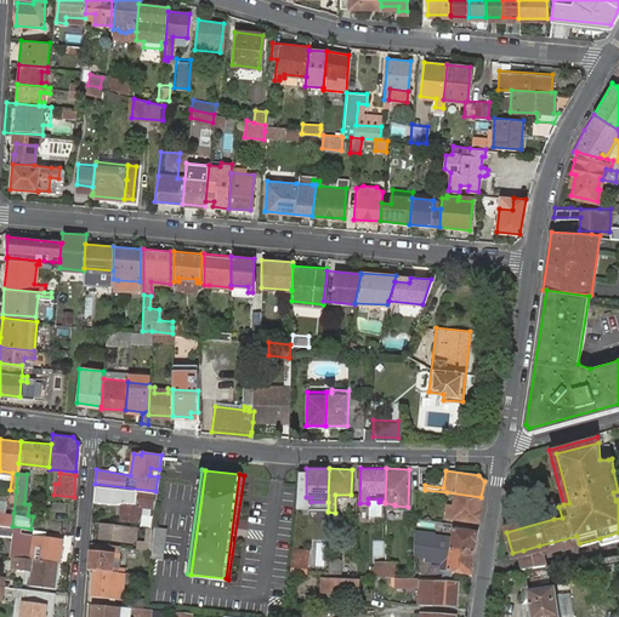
[(95,484),(94,500),(153,506),(155,491),(95,484)]
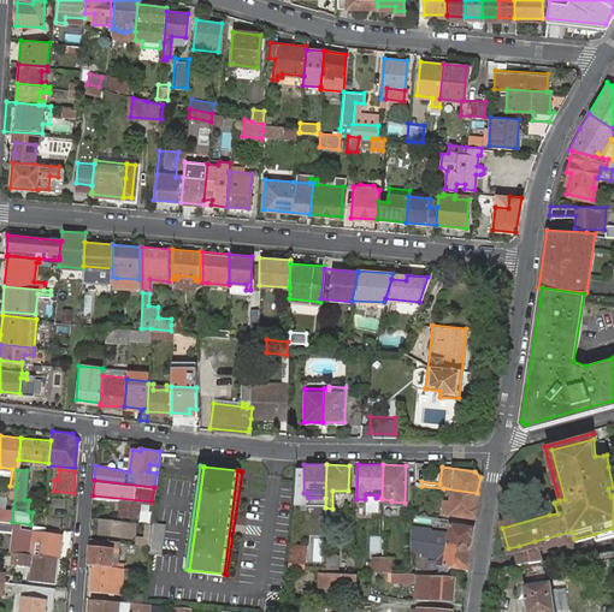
[(474,516),(477,493),(443,488),(441,511),(474,516)]
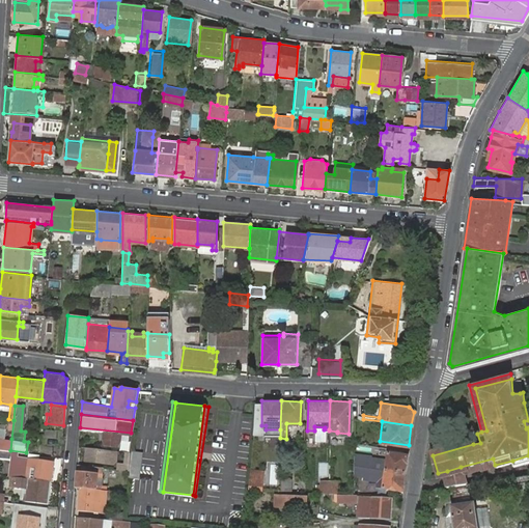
[(4,428),(0,427),(0,448),(10,450),(11,439),(3,438),(4,428)]
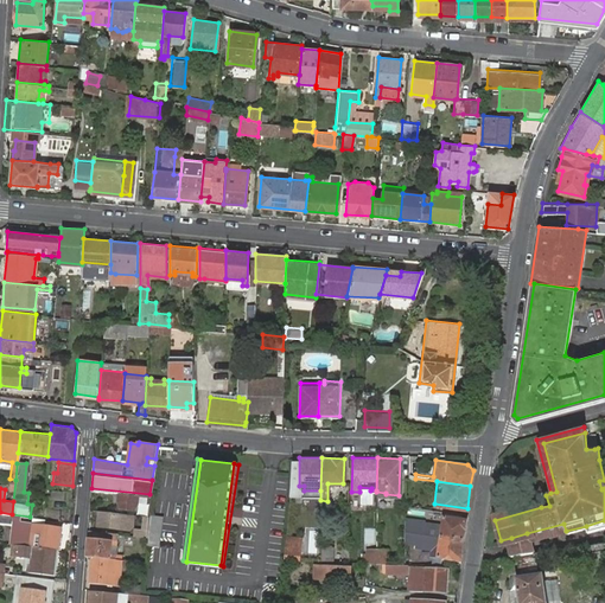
[(138,512),(147,513),(150,501),(139,501),(138,512)]
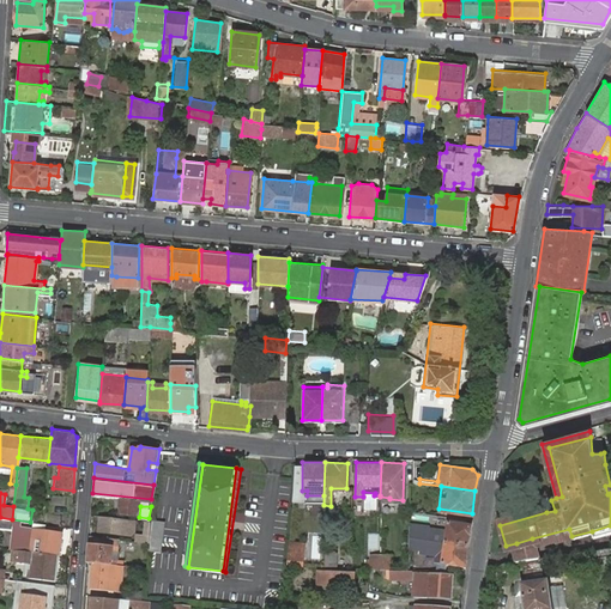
[(498,521),(500,525),(546,512),(545,507),(498,521)]
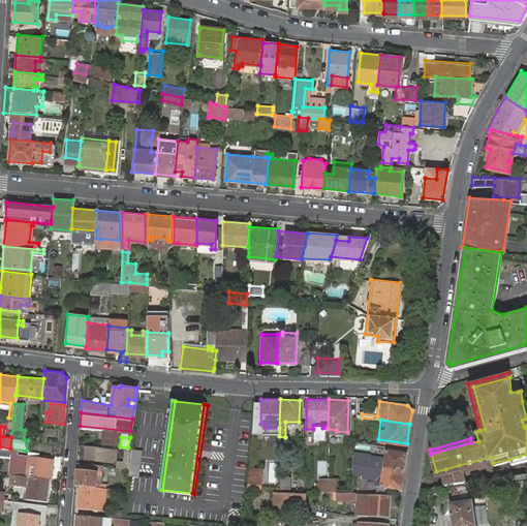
[(105,452),(110,452),(114,452),(115,449),(85,445),(84,456),(104,458),(105,452)]
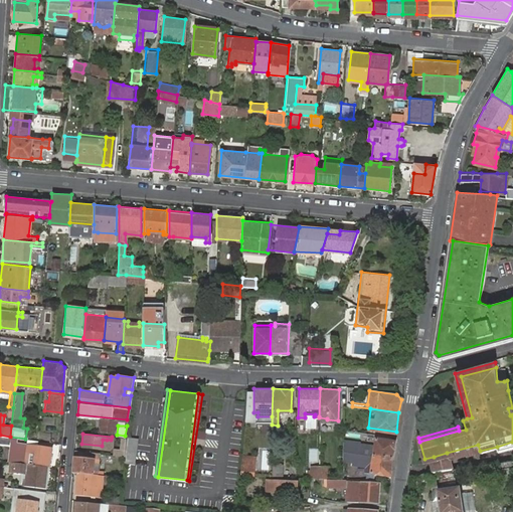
[(10,437),(0,435),(0,443),(10,445),(10,437)]
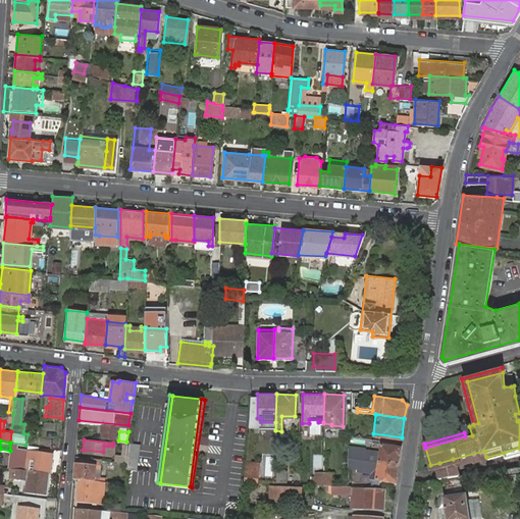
[(398,463),(401,446),(380,444),(377,461),(398,463)]
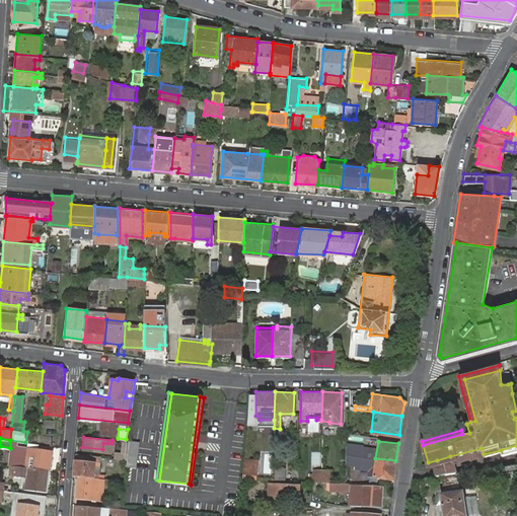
[(516,449),(516,445),(501,450),(502,453),(516,449)]
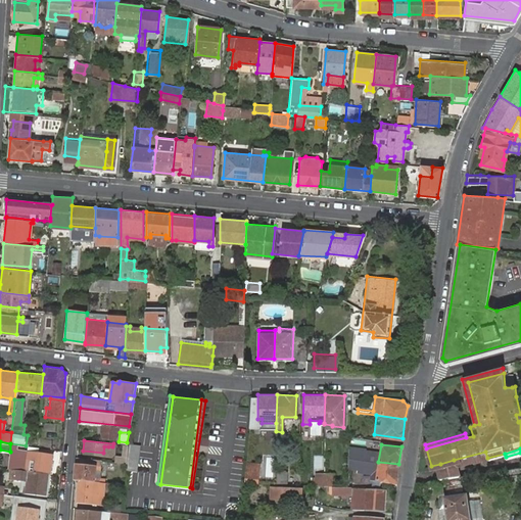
[(13,464),(12,468),(20,469),(27,470),(48,472),(50,453),(21,450),(20,465),(13,464)]
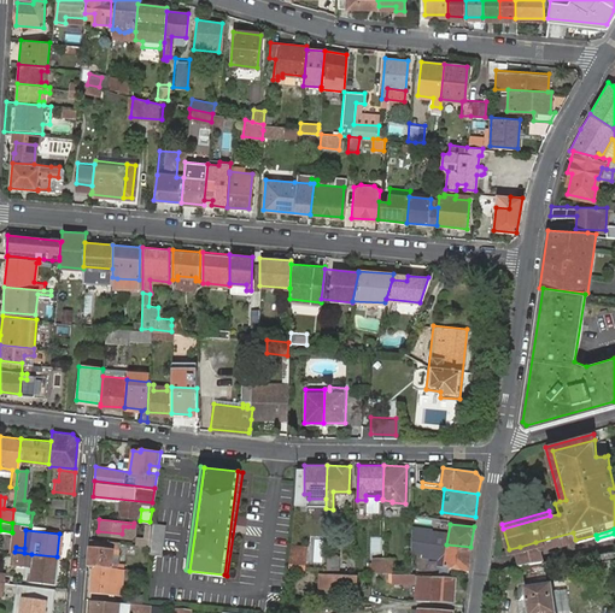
[(429,534),(411,530),(410,538),(428,541),(429,534)]
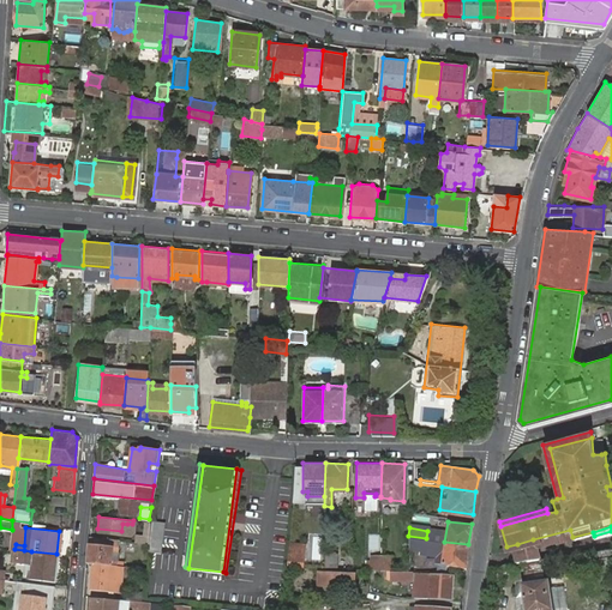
[(533,539),(535,547),(573,537),(570,530),(533,539)]
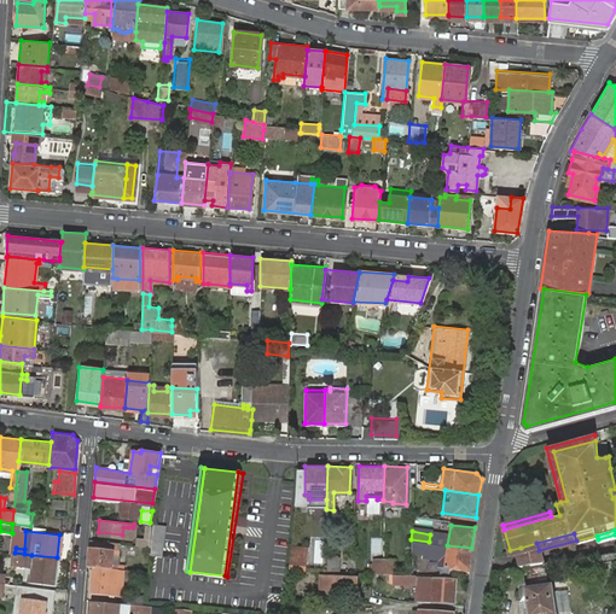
[(89,538),(87,563),(92,565),(116,567),(116,561),(111,561),(112,553),(117,554),(118,541),(89,538)]
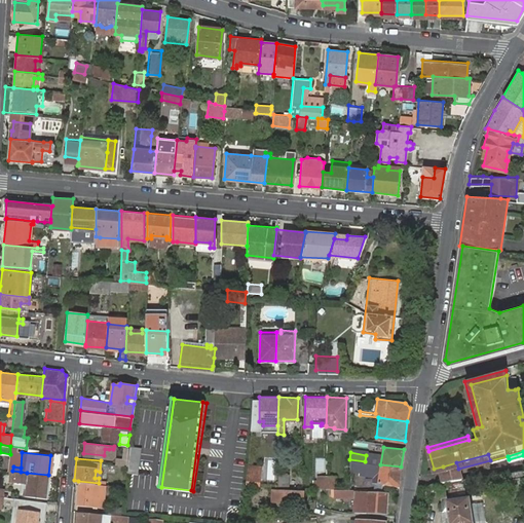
[(349,459),(349,467),(364,469),(365,461),(349,459)]
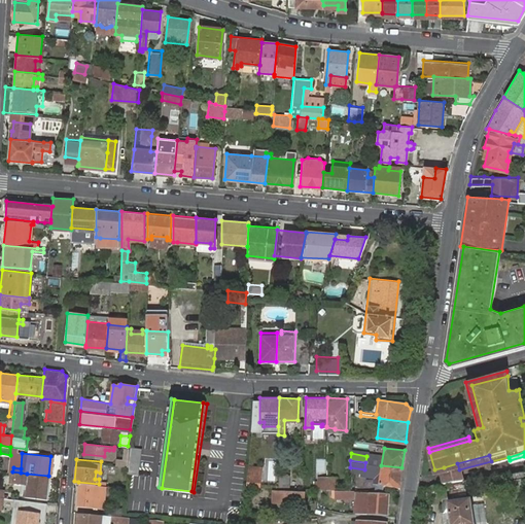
[(444,467),(448,481),(462,479),(459,469),(457,463),(444,467)]
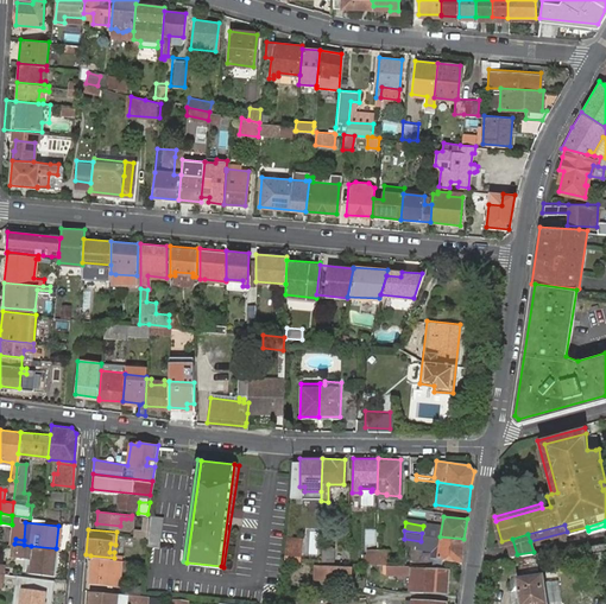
[(460,560),(464,539),(440,536),(437,557),(460,560)]
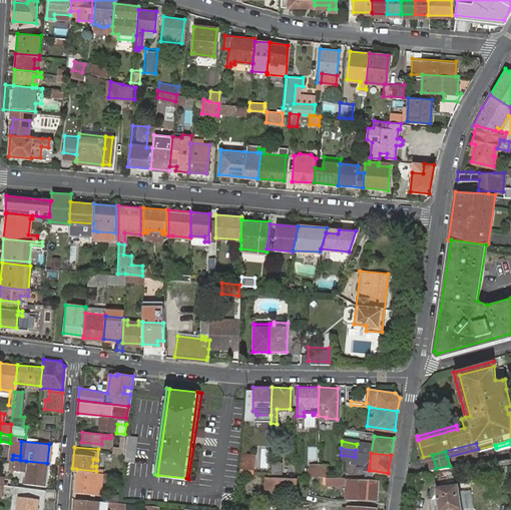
[(510,457),(492,460),(493,466),(510,463),(510,457)]
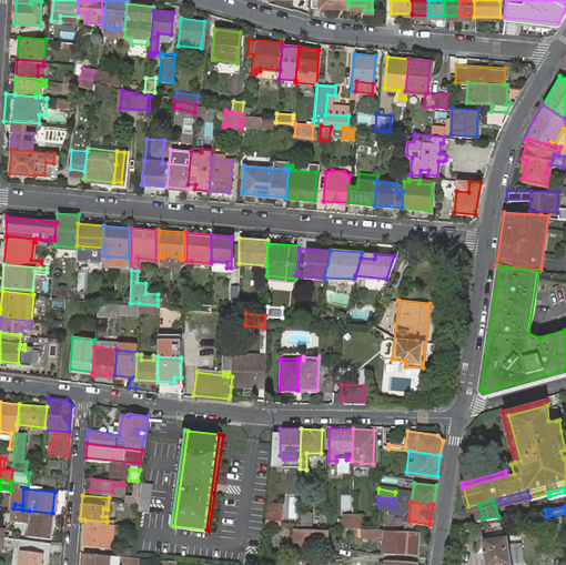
[(310,508),(297,508),(297,523),(310,523),(310,508)]
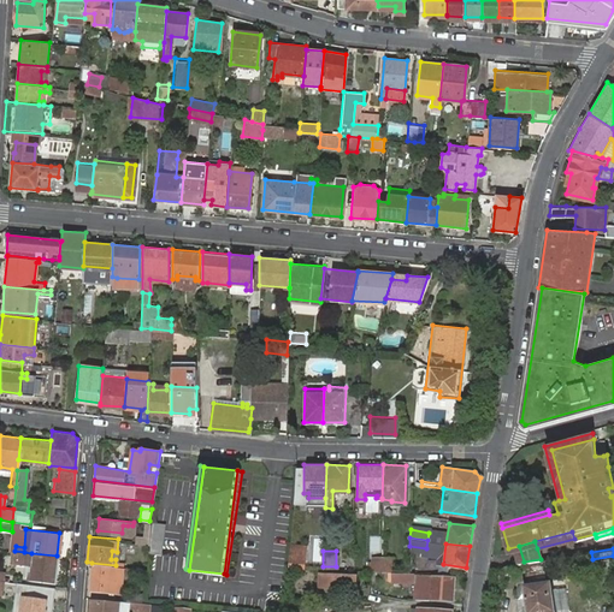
[(22,574),(27,575),(29,575),(31,553),(24,552),(22,574)]
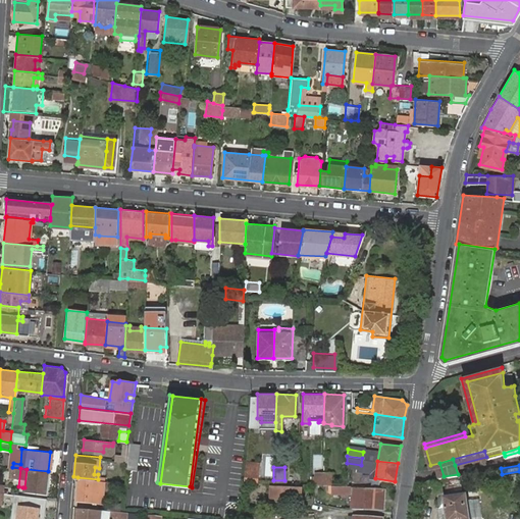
[(45,494),(48,471),(27,469),(24,487),(22,487),(21,490),(45,494)]
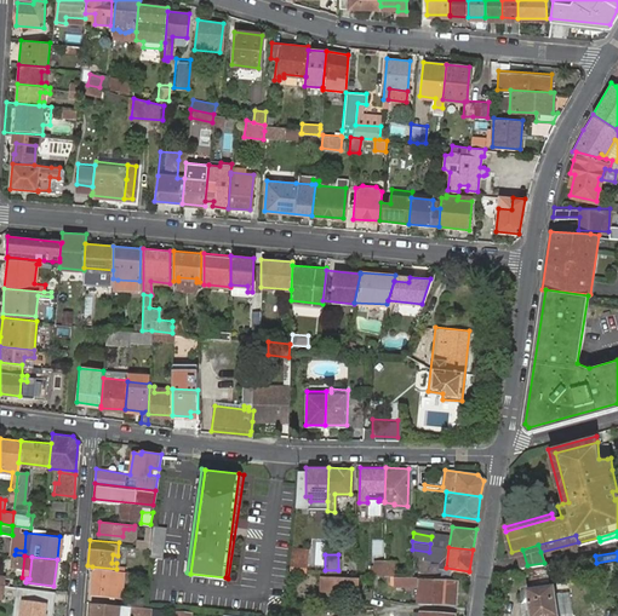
[(368,574),(371,574),(382,574),(383,563),(370,563),(368,574)]
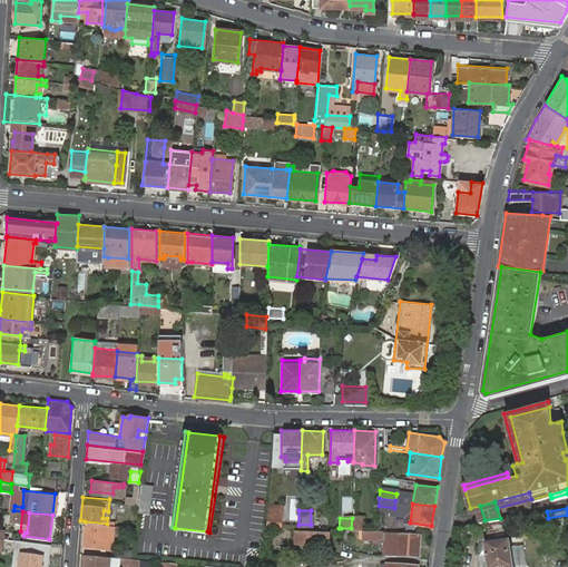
[(352,518),(351,528),(362,528),(362,522),(358,522),(359,519),(352,518)]
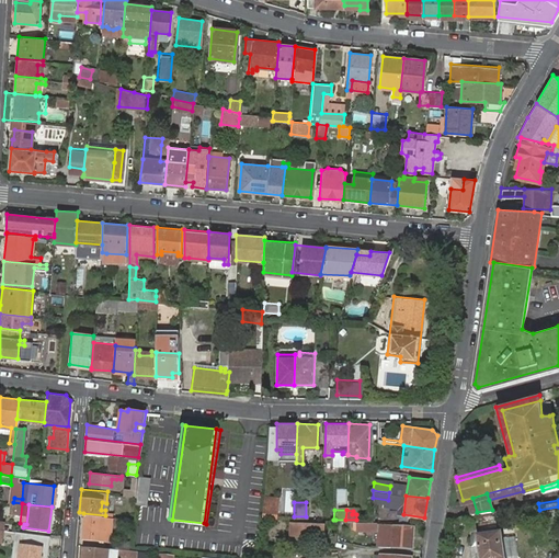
[(105,515),(83,513),(81,537),(103,539),(105,520),(111,521),(112,515),(105,515)]
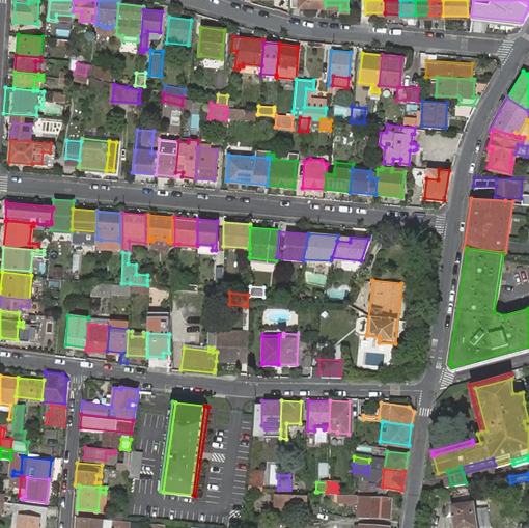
[(274,494),(273,504),(304,506),(305,495),(274,494)]
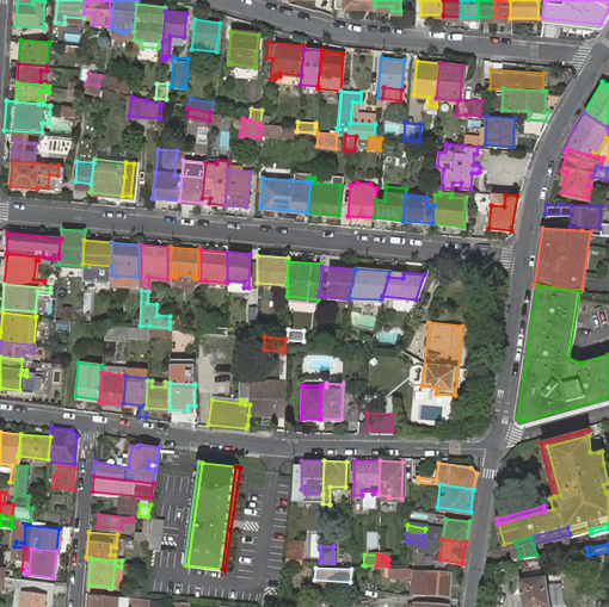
[(448,595),(449,570),(416,569),(413,593),(448,595)]
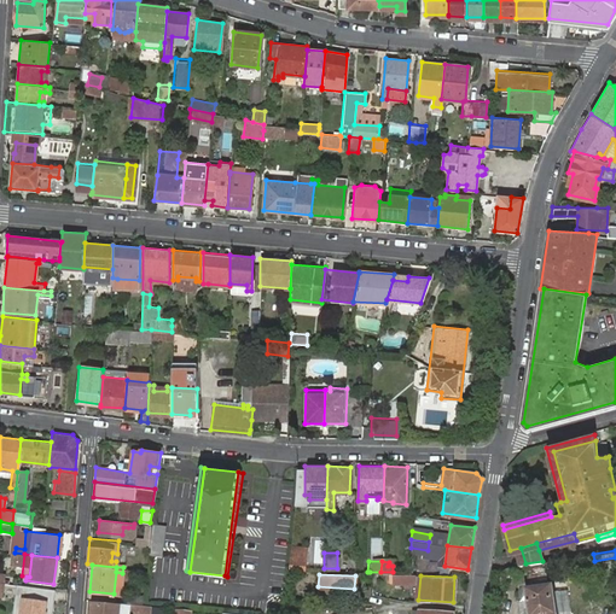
[(524,585),(528,613),(555,613),(551,582),(524,585)]
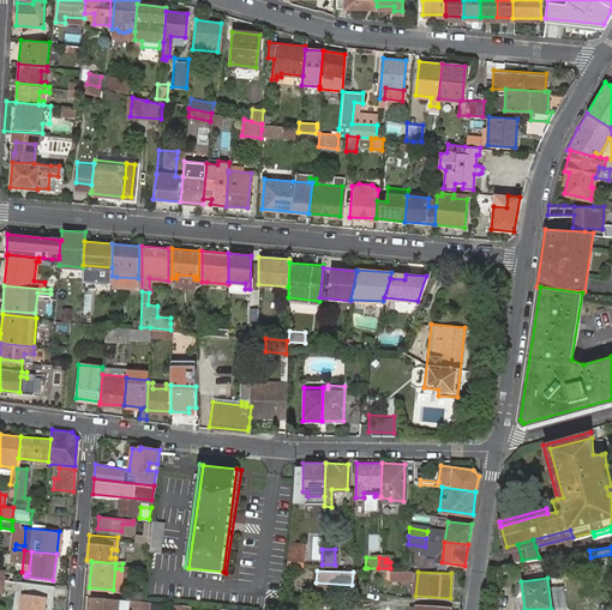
[(42,609),(45,597),(15,595),(13,605),(21,605),(19,609),(42,609)]
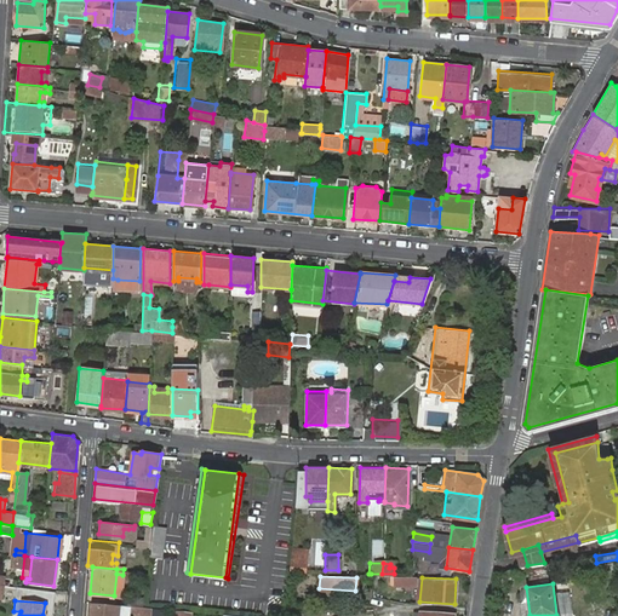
[(93,603),(91,615),(116,615),(118,606),(93,603)]
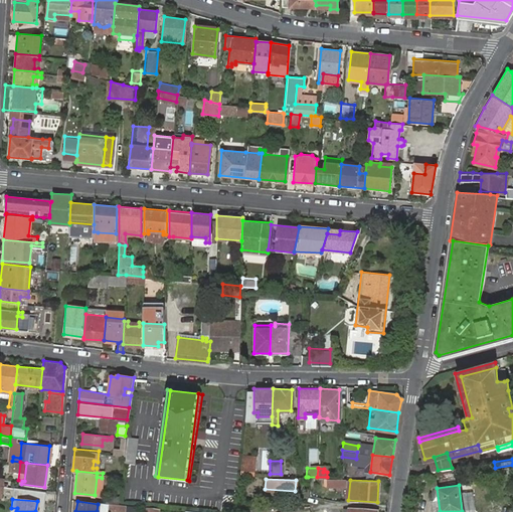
[(138,511),(139,505),(110,502),(109,509),(135,511),(138,511)]
